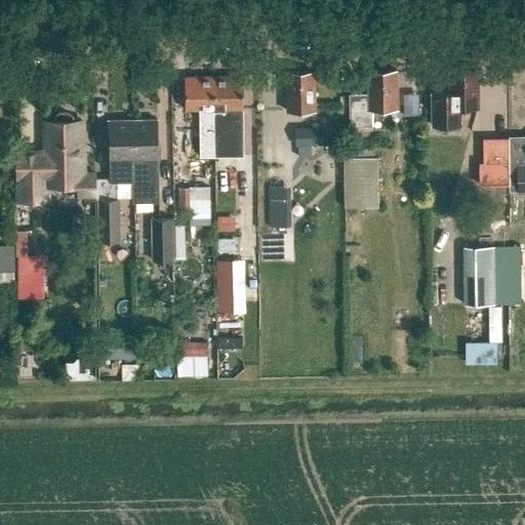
[(460,108),(478,108),(478,69),(449,70),(449,92),(430,92),(431,126),(460,126),(460,108)]
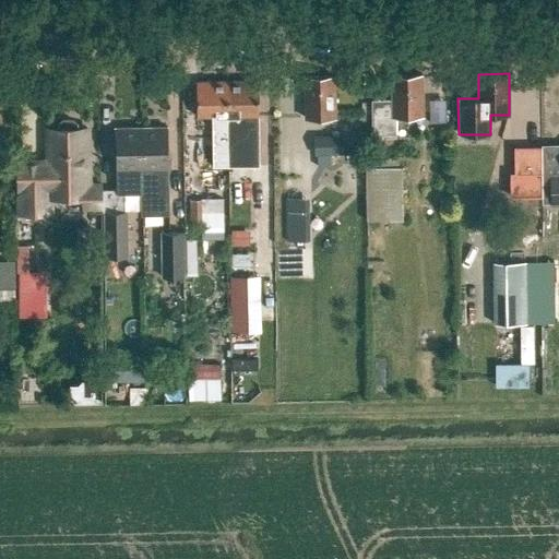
[(392,99),(371,100),(372,139),(396,138),(396,116),(423,116),(423,74),(392,75),(392,99)]
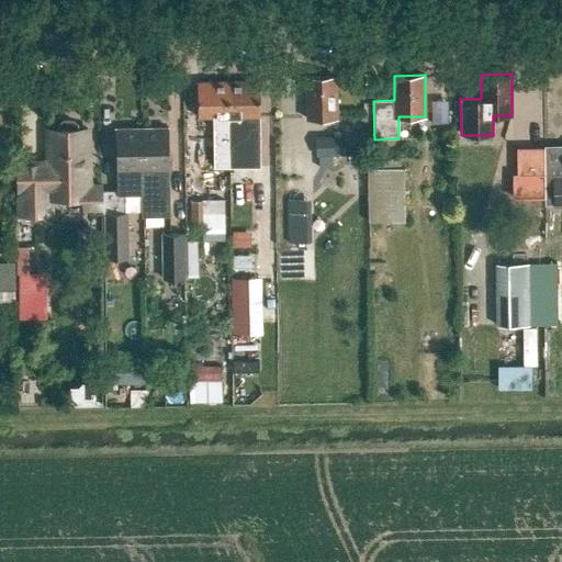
[(337,77),(305,77),(306,119),(337,117),(337,77)]
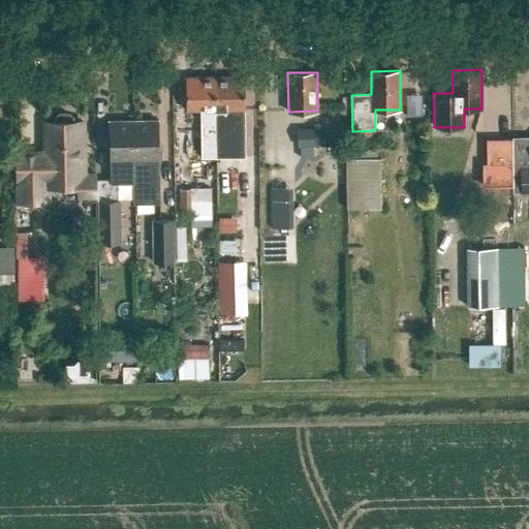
[(245,76),(215,78),(216,157),(245,157),(245,109),(245,76)]
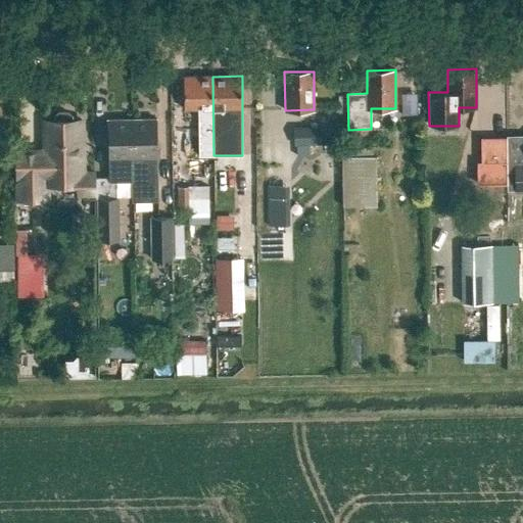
[(214,155),(212,77),(184,77),(184,108),(198,108),(198,155),(214,155)]
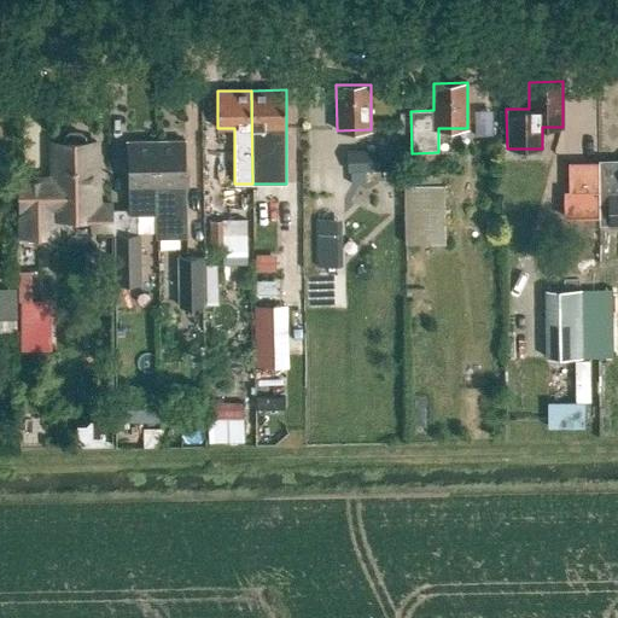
[(479,109),(479,133),(496,133),(496,109),(479,109)]
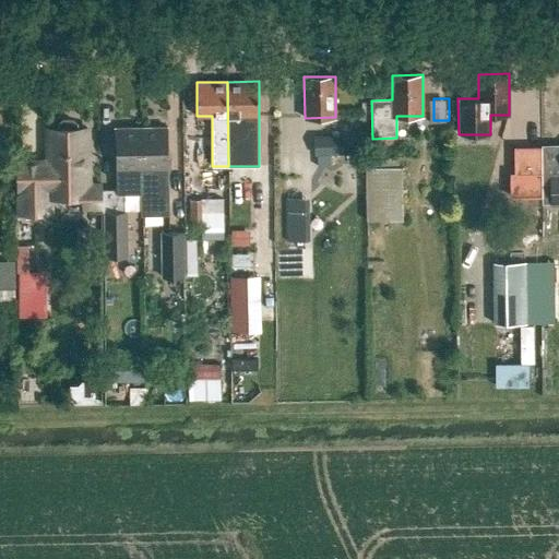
[(49,197),(69,197),(81,197),(81,211),(102,211),(102,181),(88,182),(87,129),(75,129),(75,123),(71,119),(62,120),(59,123),(59,129),(48,129),(48,153),(52,153),(52,165),(37,166),(37,162),(19,163),(20,215),(49,214),(49,197)]
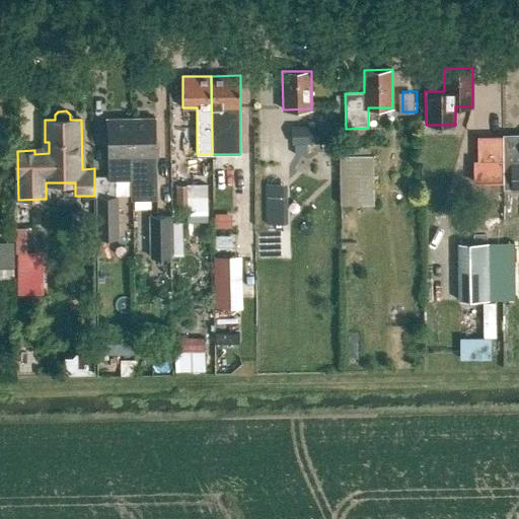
[(131,119),(133,179),(133,201),(157,200),(155,118),(131,119)]
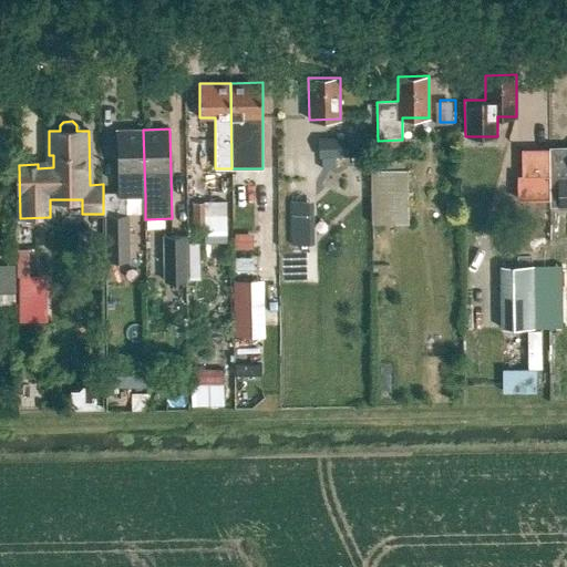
[(120,197),(145,196),(143,130),(117,130),(120,197)]
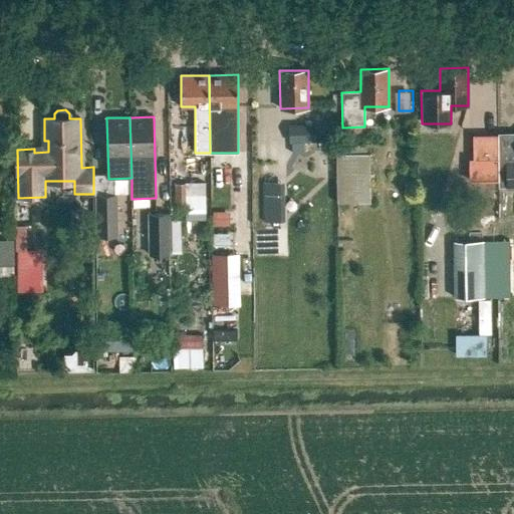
[(288,125),(288,144),(291,144),(291,155),(304,155),(304,148),(313,148),(313,155),(328,155),(328,142),(315,142),(315,125),(288,125)]
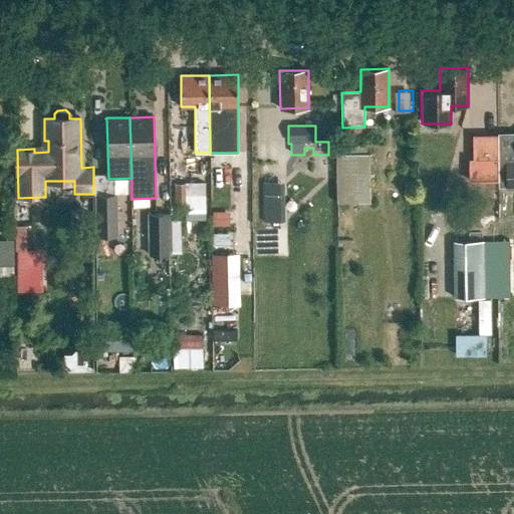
[(513,133),(498,134),(499,187),(507,187),(507,189),(513,188),(513,133)]
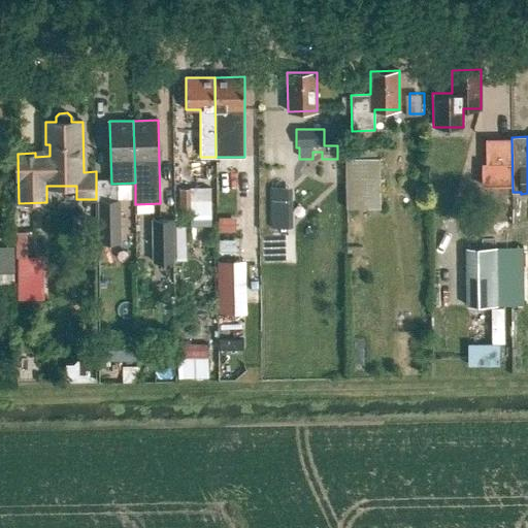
[(509,141),(487,141),(486,162),(509,163),(509,141)]
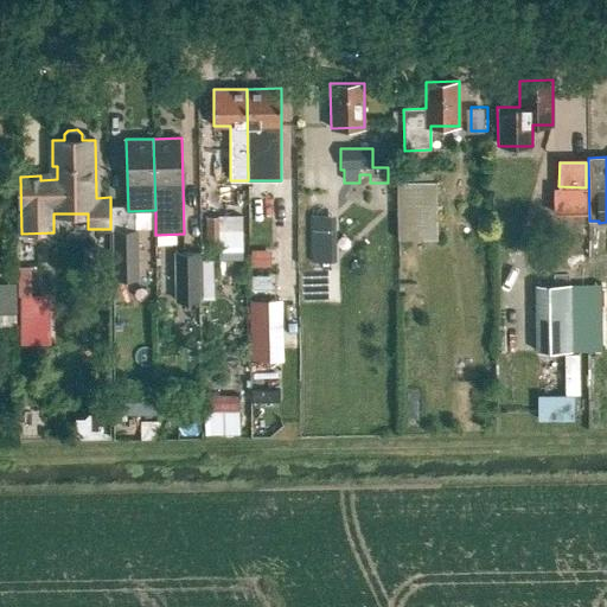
[(397,181),(397,240),(436,238),(436,180),(397,181)]
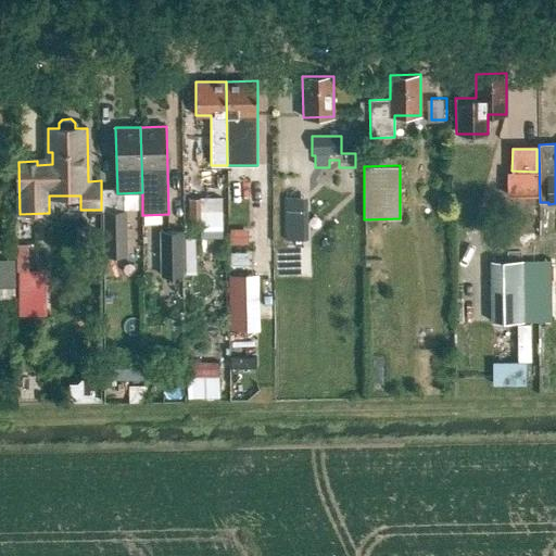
[(188,202),(188,226),(223,226),(223,202),(188,202)]
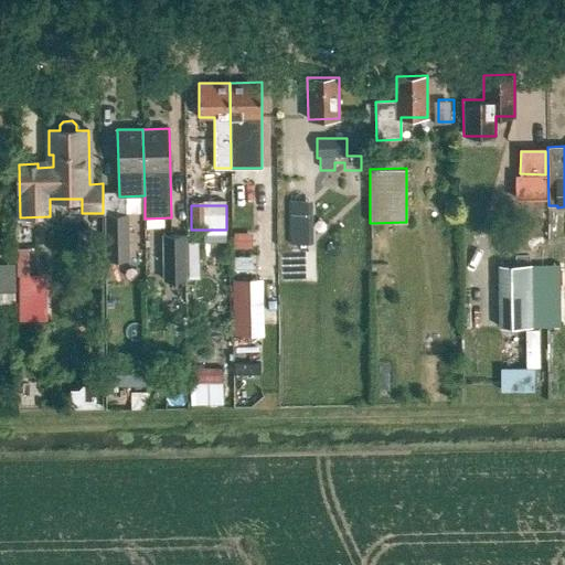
[(129,259),(128,214),(104,214),(105,260),(129,259)]
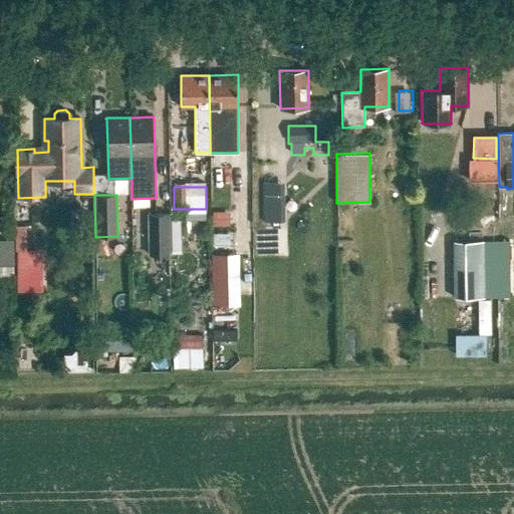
[(263,203),(263,223),(280,222),(280,202),(263,203)]
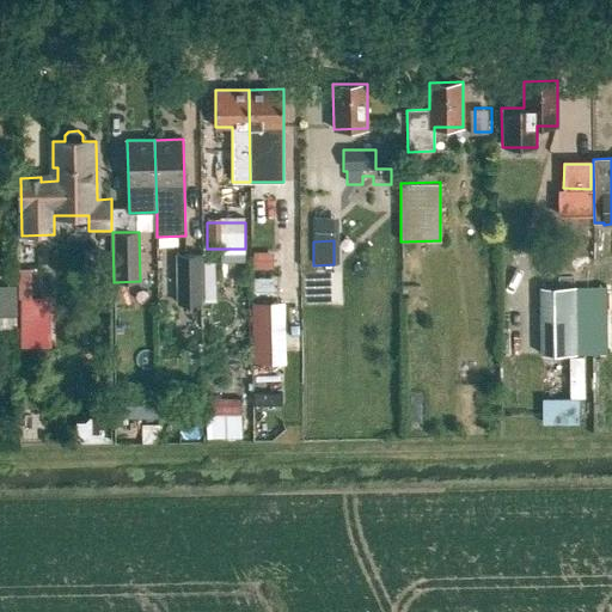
[(255,267),(274,267),(274,251),(255,251),(255,267)]
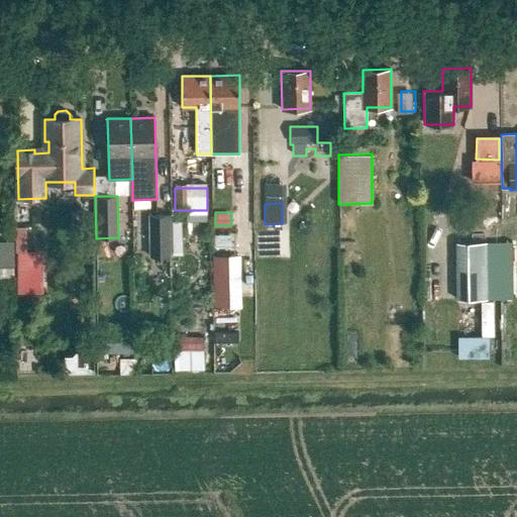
[(171,256),(170,215),(147,215),(148,257),(171,256)]
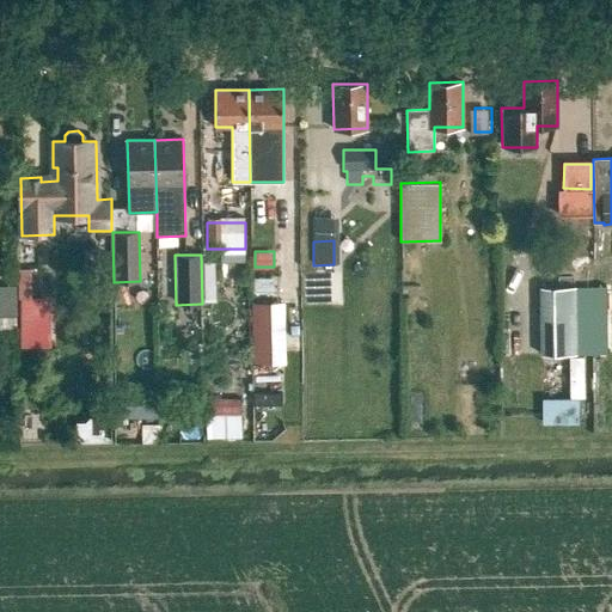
[(543,292),(542,356),(580,356),(580,292),(543,292)]
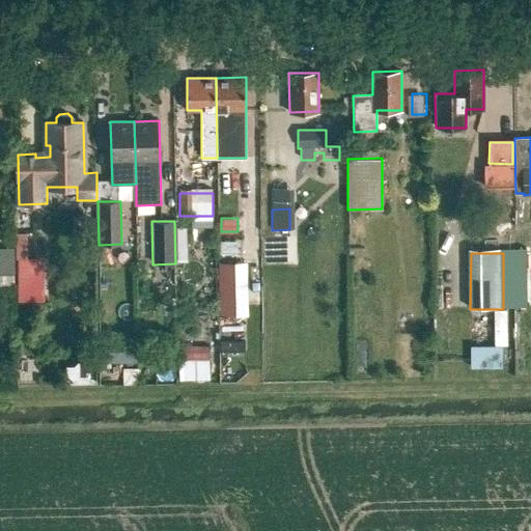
[(218,263),(219,316),(248,316),(247,262),(218,263)]
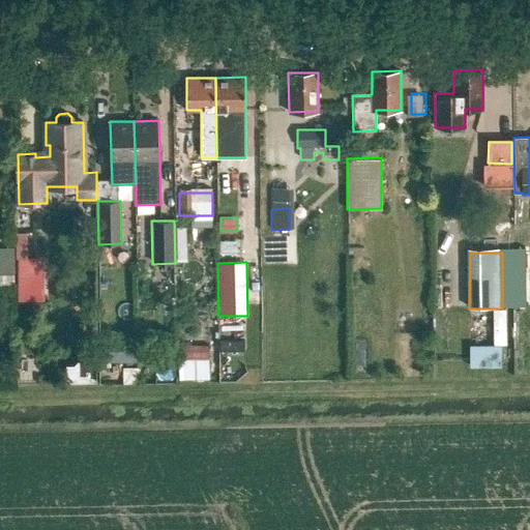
[(179,347),(178,379),(208,379),(208,347),(179,347)]
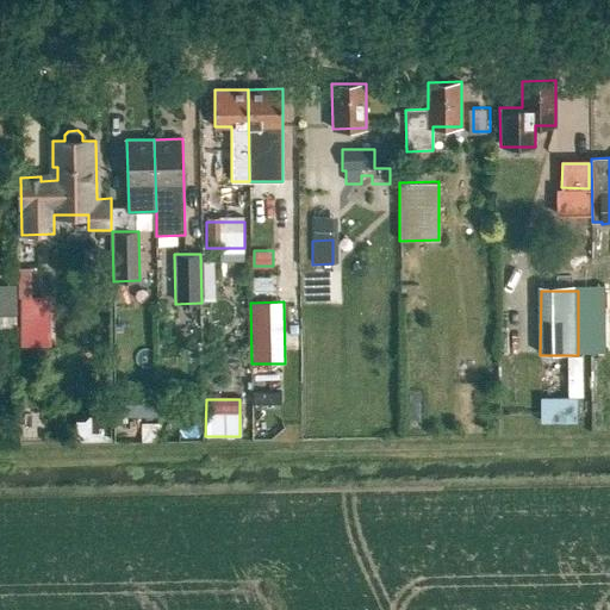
[(120,402),(120,417),(135,417),(136,402),(120,402)]
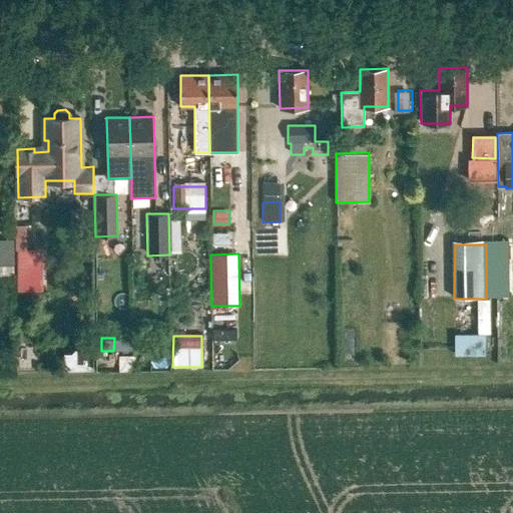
[(114,338),(113,351),(132,351),(133,338),(114,338)]
